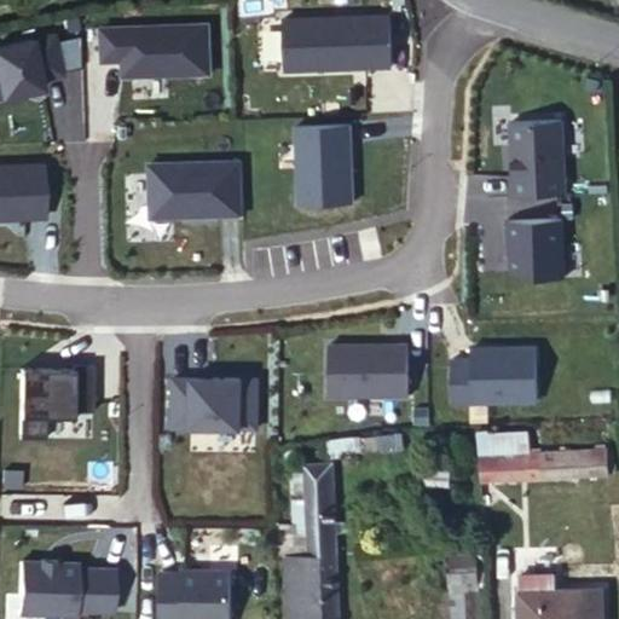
[(287,73),(392,69),(391,15),(285,17),(287,73)]
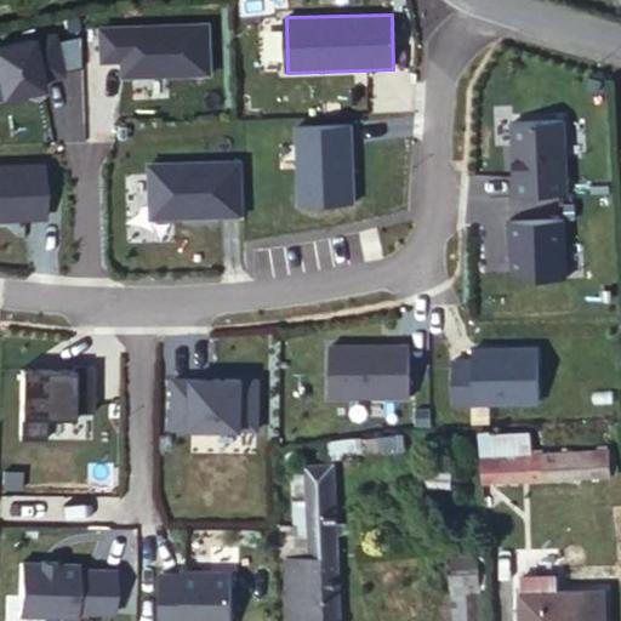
[(214,78),(211,22),(101,26),(102,62),(123,61),(123,80),(214,78)]
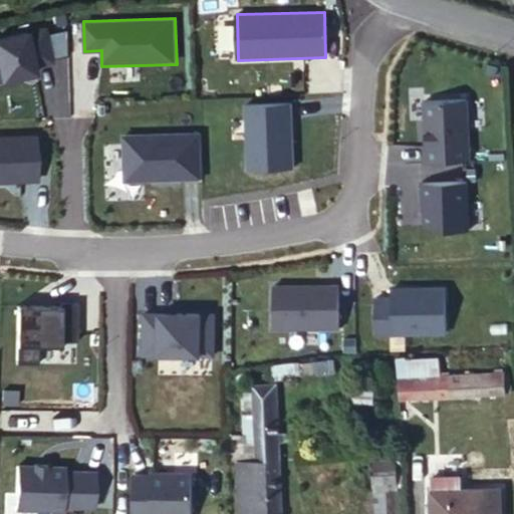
[(0,79),(56,66),(47,25),(0,35),(0,83),(0,84),(0,82),(0,79)]
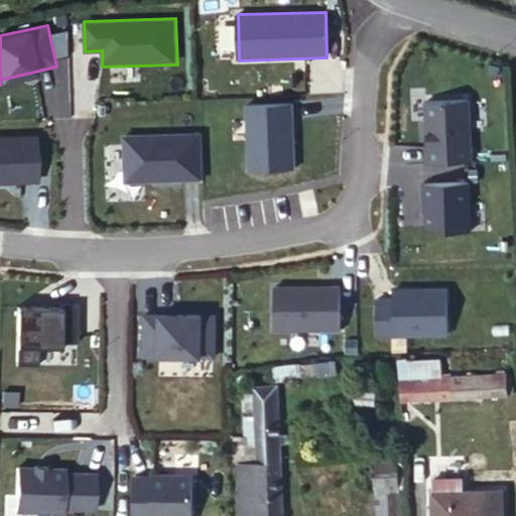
[(472,100),(424,101),(425,165),(473,164),(472,100)]
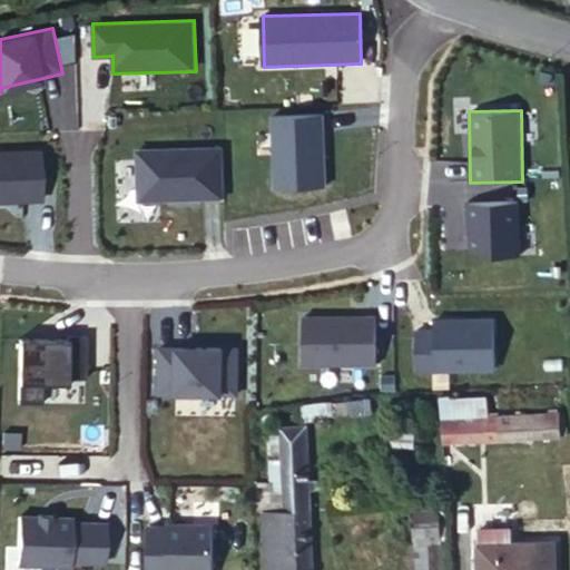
[(328,188),(324,114),(271,117),(275,192),(328,188)]
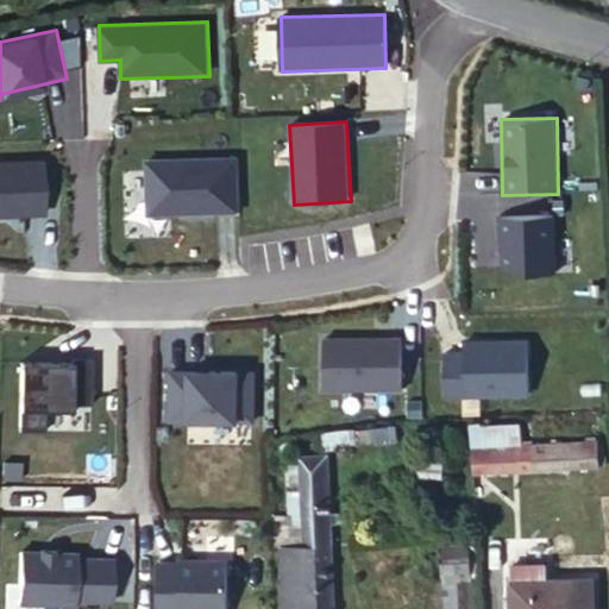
[(238,217),(238,159),(146,161),(146,217),(238,217)]
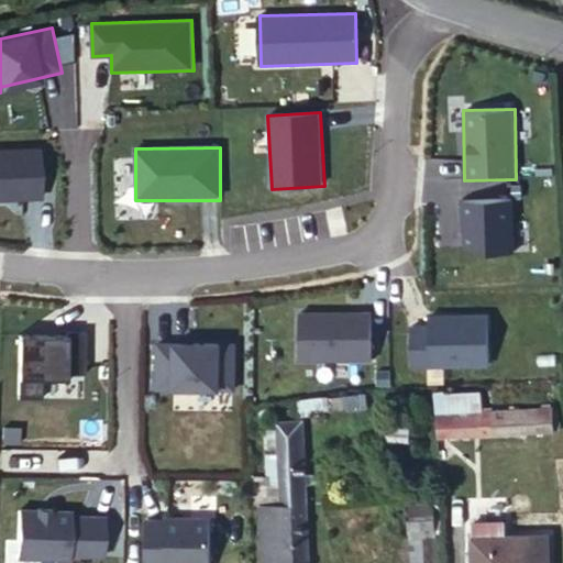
[(0,202),(43,201),(41,148),(0,150),(0,202)]
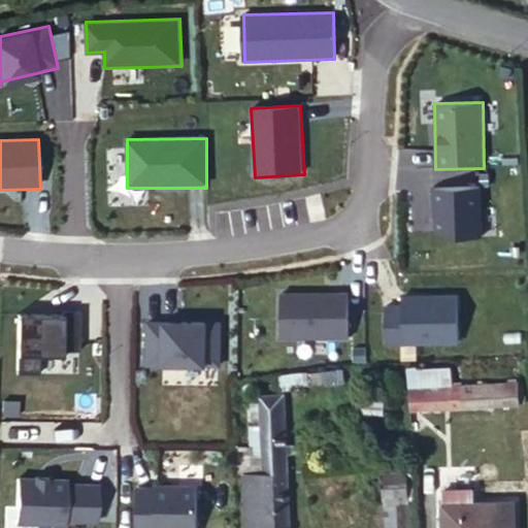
[(480,189),(432,190),(433,239),(482,238),(480,189)]
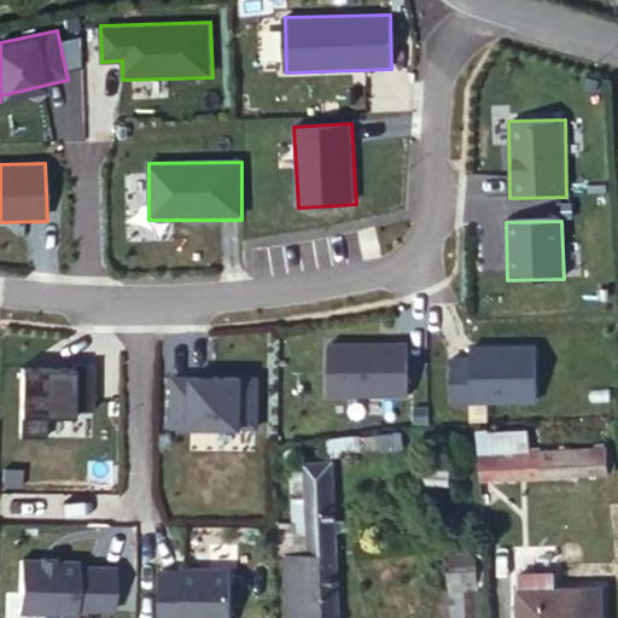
[(408,344),(330,343),(328,397),(407,398),(408,344)]
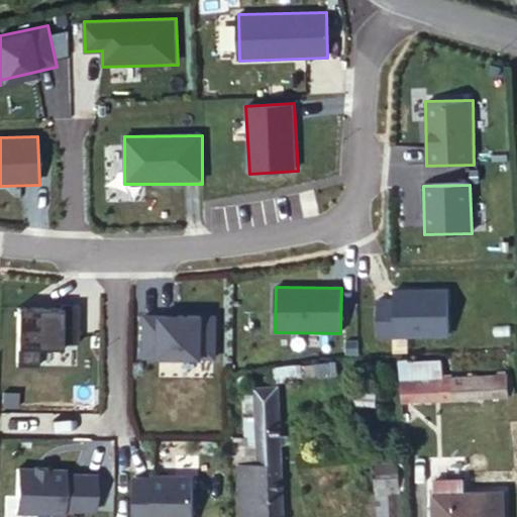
[(396,300),(377,300),(378,338),(449,338),(449,291),(396,291),(396,300)]
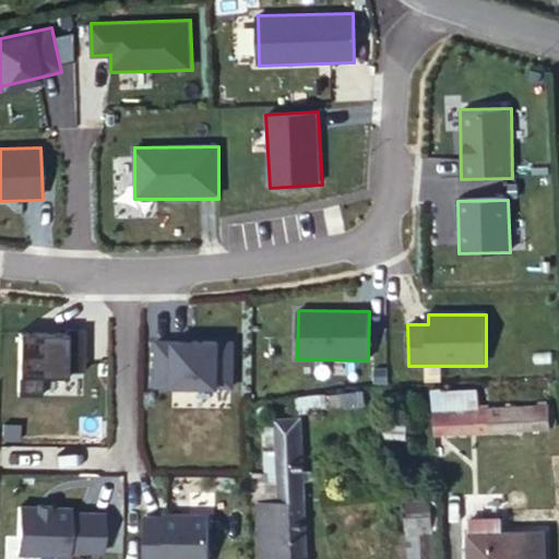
[(62,334),(20,333),(19,395),(43,395),(44,376),(85,377),(86,328),(62,328),(62,334)]
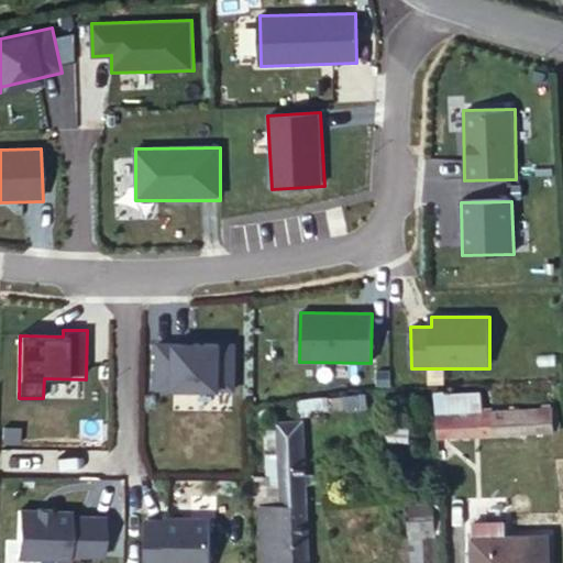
[(239,343),(156,342),(155,392),(238,393),(239,343)]
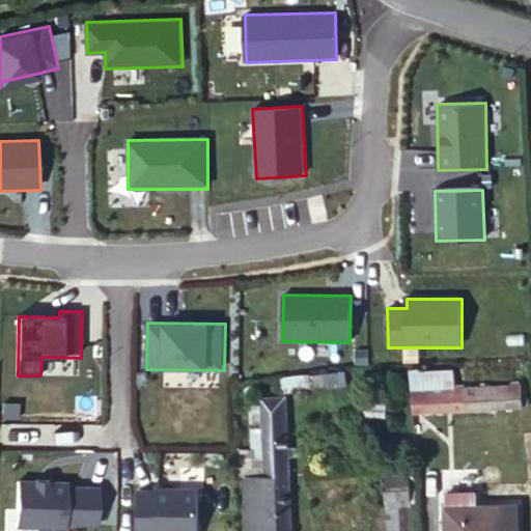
[(454,368),(411,371),(414,414),(525,408),(523,383),(455,387),(454,368)]
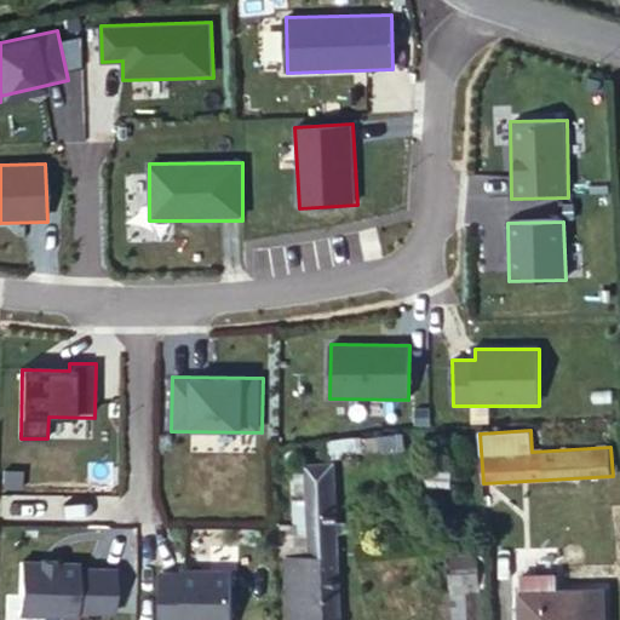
[(306,558),(342,557),(338,461),(304,463),(306,558)]
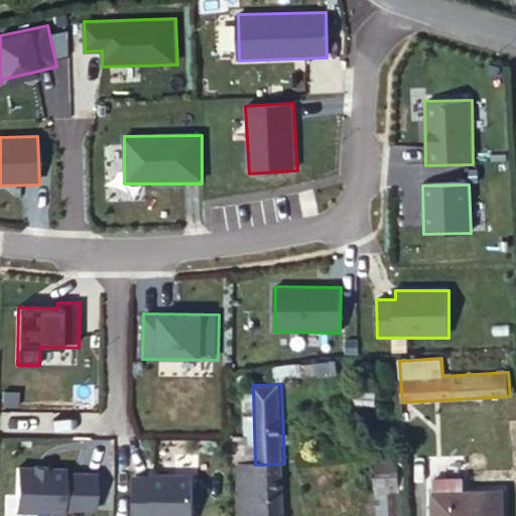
[(373,515),(395,515),(405,515),(402,487),(397,487),(396,469),(390,469),(390,458),(373,459),(374,489),(369,489),(373,515)]
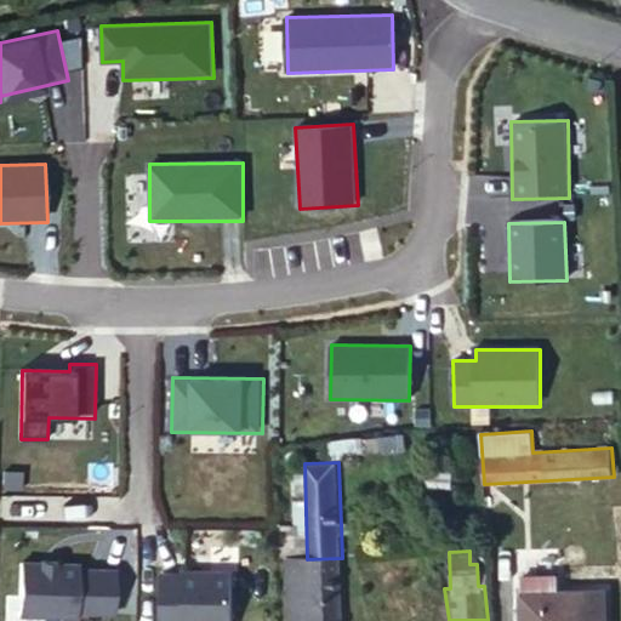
[(307,559),(284,560),(285,620),(343,620),(342,558),(307,559)]
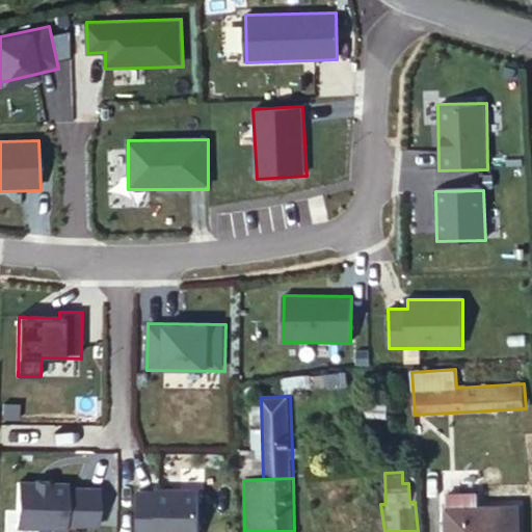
[(68,482),(18,481),(17,529),(102,531),(103,487),(68,486),(68,482)]
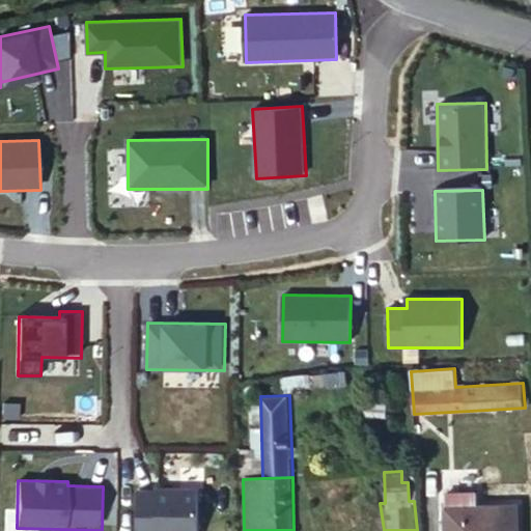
[(159,491),(138,490),(136,530),(196,530),(198,487),(159,486),(159,491)]
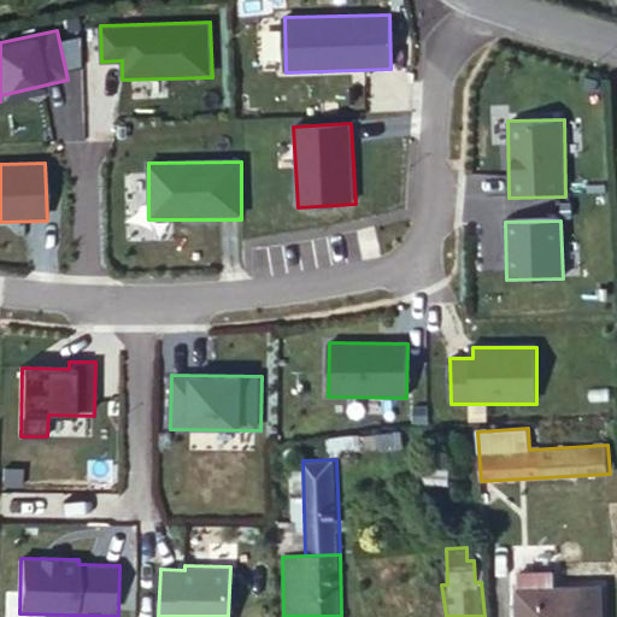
[(515,616),(605,616),(604,588),(551,593),(550,577),(513,579),(515,616)]
